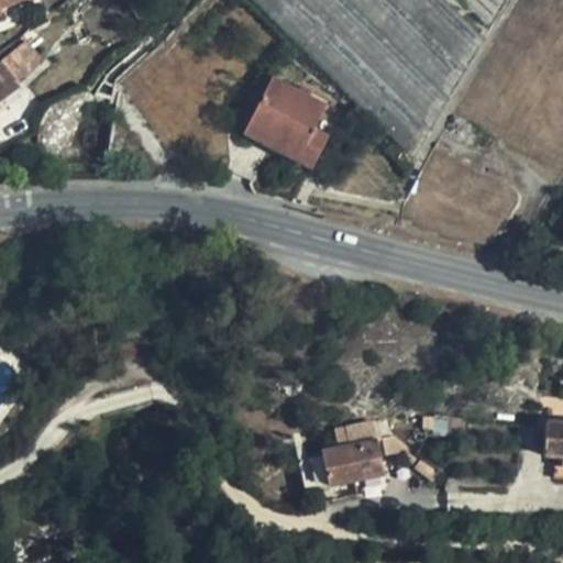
[(28,41),(7,58),(22,78),(42,57),(28,41)]
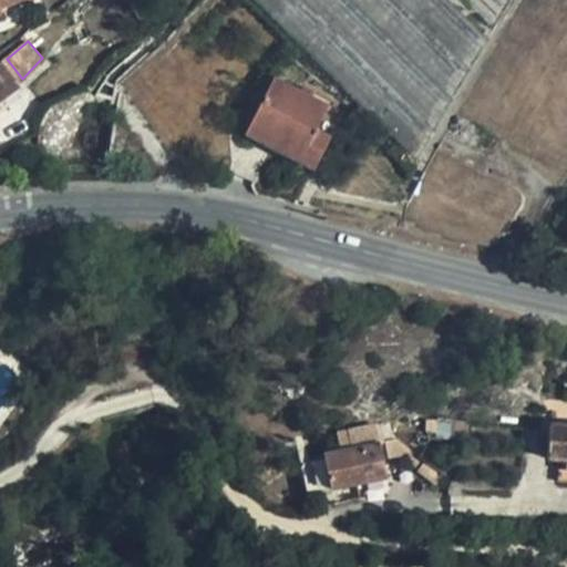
[(18,83),(22,79),(7,59),(2,62),(18,83)]
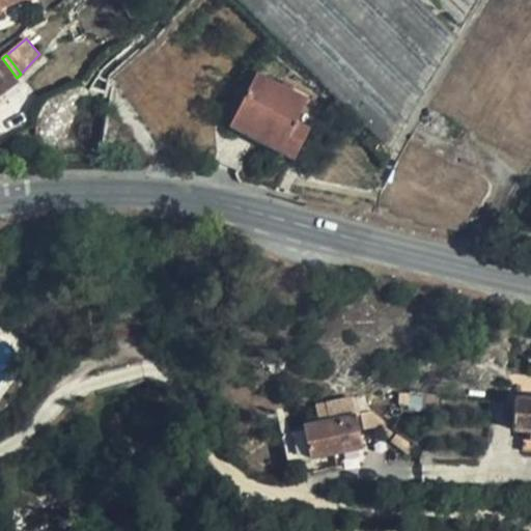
[(17,78),(2,58),(0,59),(0,94),(20,81),(17,78)]
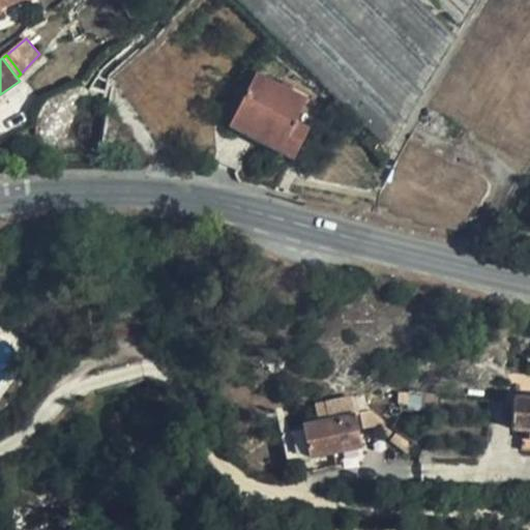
[(280,87),(255,75),(235,116),(262,131),(258,140),(293,157),(306,129),(294,123),(305,100),(291,93),(294,86),(283,80),(280,87)]
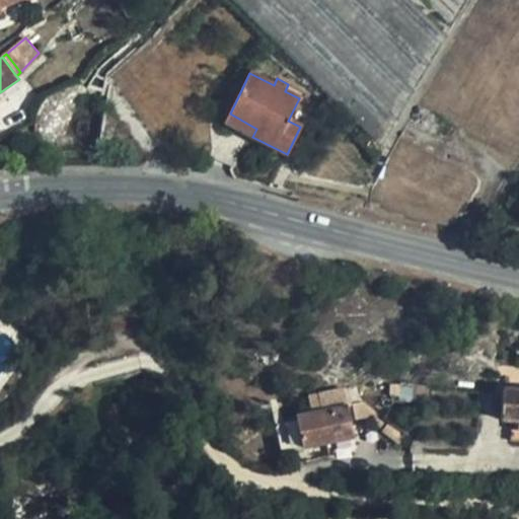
[(256,129),(230,114),(225,123),(252,137),(256,129)]
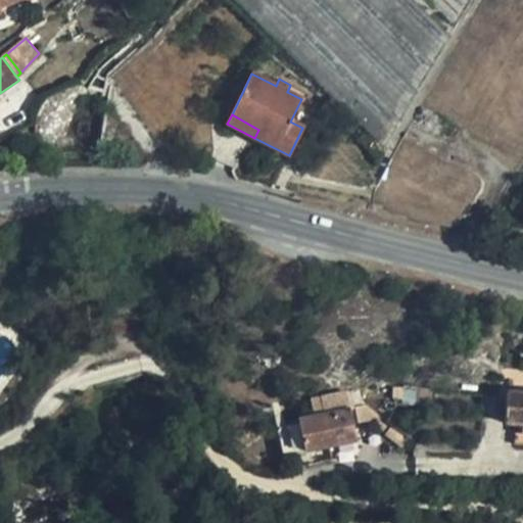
[(38,167),(37,155),(26,157),(27,168),(38,167)]
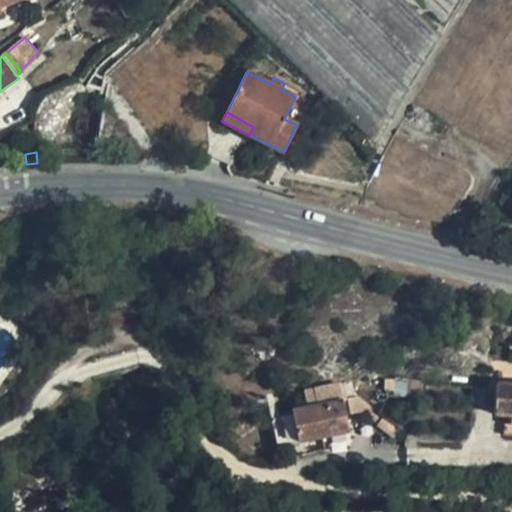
[(411,380),(395,379),(394,392),(410,393),(411,380)]
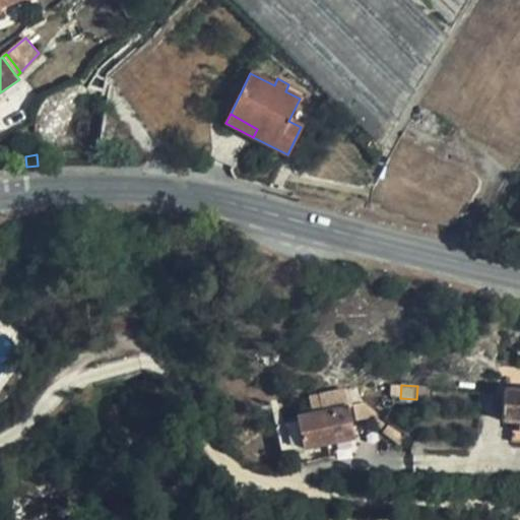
[(430,387),(417,386),(416,399),(429,400),(430,387)]
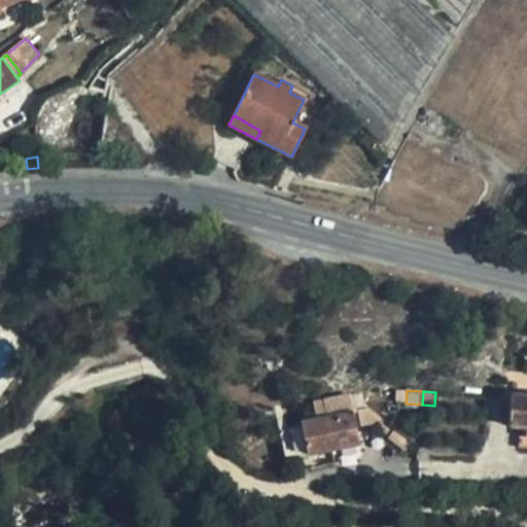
[(339,416),(326,419),(329,436),(332,450),(360,444),(349,396),(336,398),(339,416)]
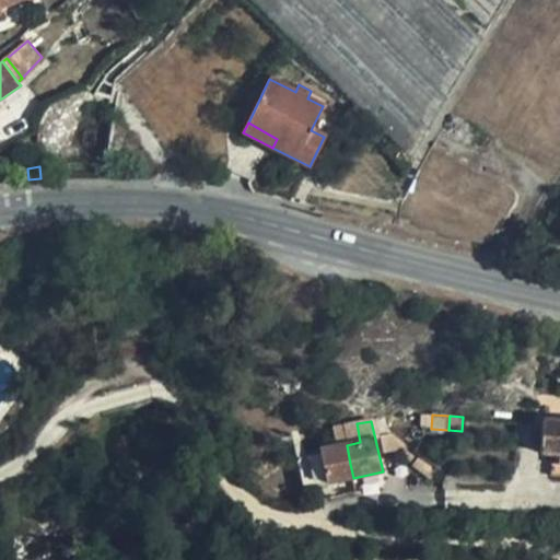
[(559,421),(546,421),(544,454),(559,454),(559,421)]
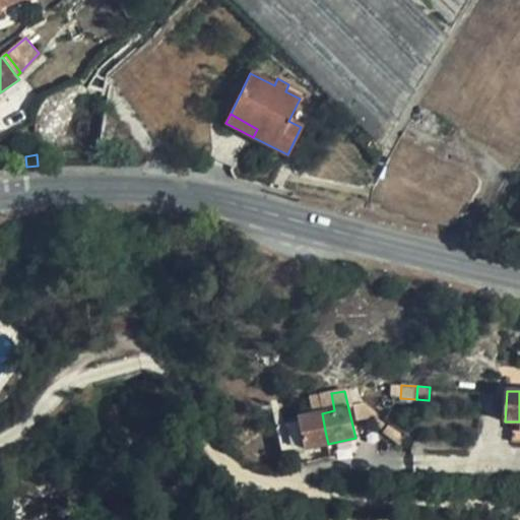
[(313,415),(322,413),(334,410),(331,393),(319,396),(309,397),(313,415)]
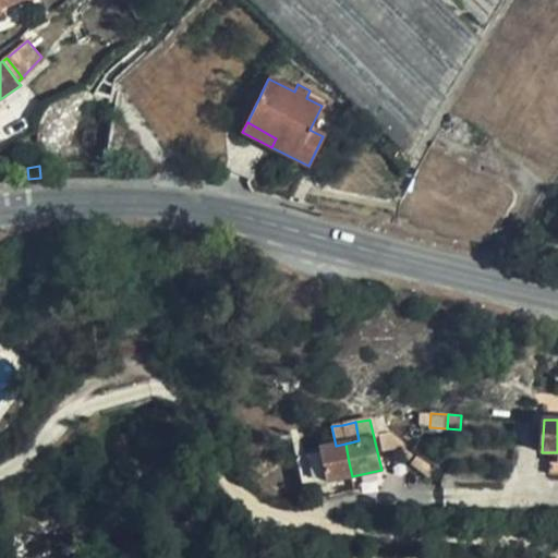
[(407,447),(391,433),(379,435),(384,452),(407,447)]
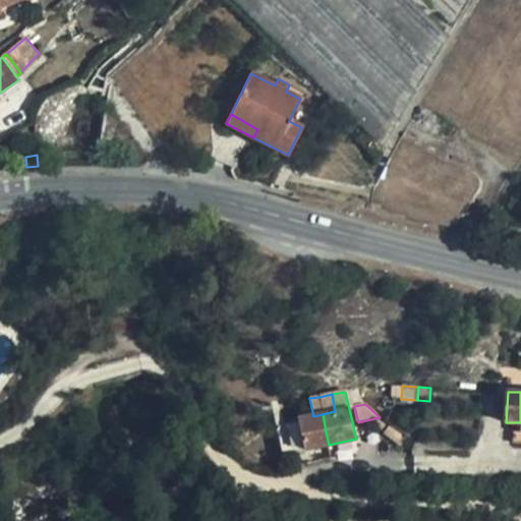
[(289,453),(329,445),(326,431),(323,414),(313,416),(288,422),(284,427),(289,453)]
